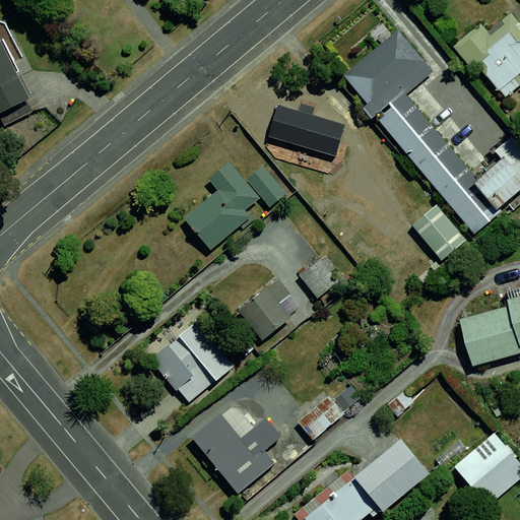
[(475,17),(443,44),(463,70),(469,65),(499,103),(519,85),(519,77),(518,75),(519,73),(519,24),(509,10),(484,28),(475,17)]
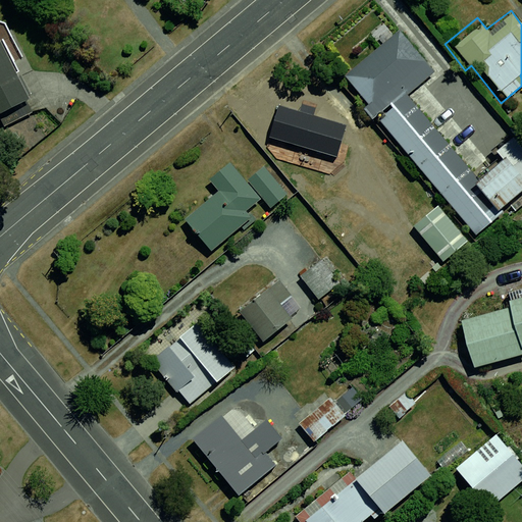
[(397,22),(341,68),(470,225),(521,183),(521,134),(519,131),(476,166),(409,85),(432,65),(397,22)]
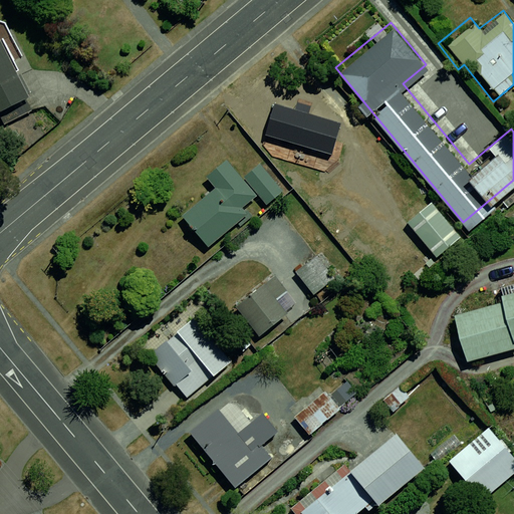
[(0,44),(0,102),(21,94),(0,44)]
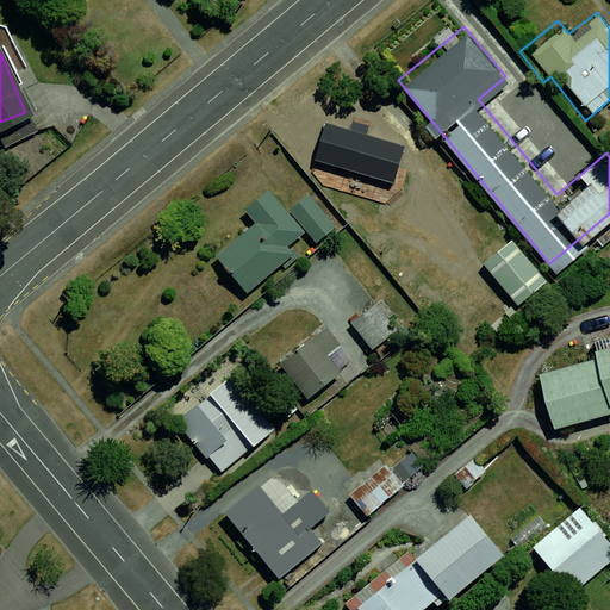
[(310,139),(311,185),(392,185),(392,139),(310,139)]
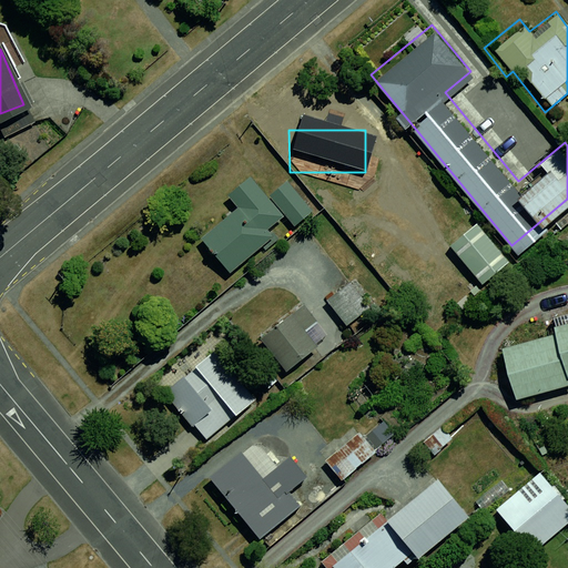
[(226,215),(190,243),(219,282),(304,217),(279,185),(259,200),(241,178),(213,199),(226,215)]
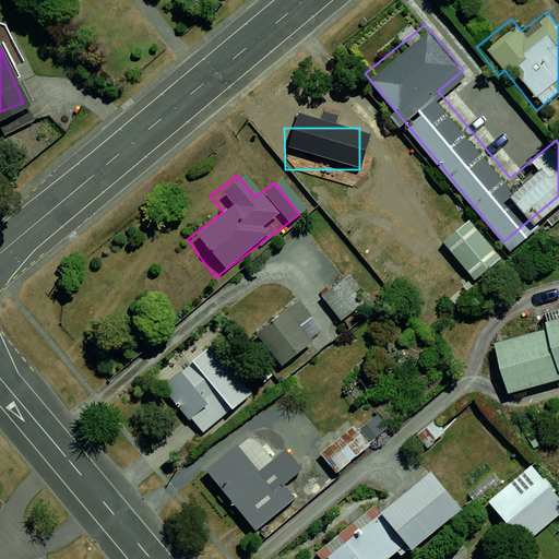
[(335,280),(310,299),(335,330),(359,309),(335,280)]
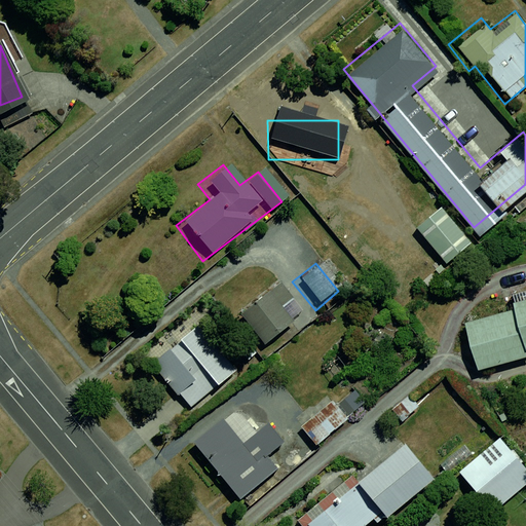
[(278,284),(235,317),(262,350),(290,329),(278,313),(293,302),(278,284)]
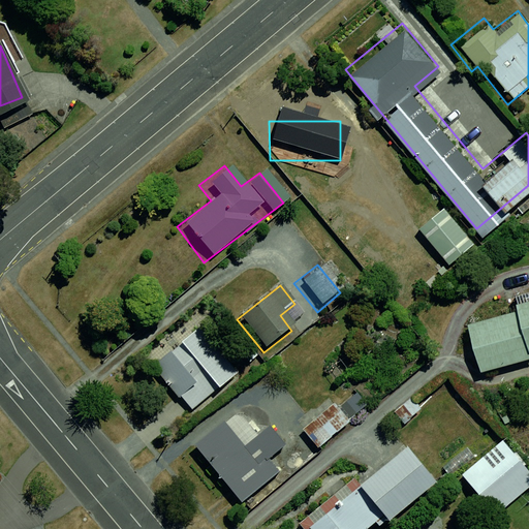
[(521,309),(476,322),(490,370),(528,359),(528,286),(516,291),(521,309)]
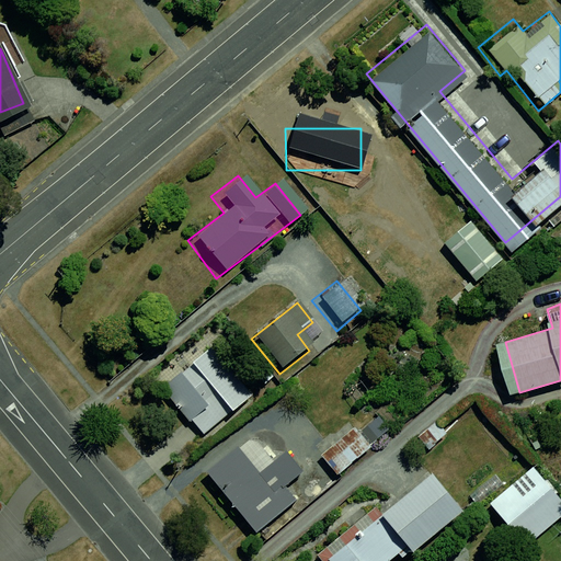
[(151,384),(201,441),(254,393),(205,338),(151,384)]
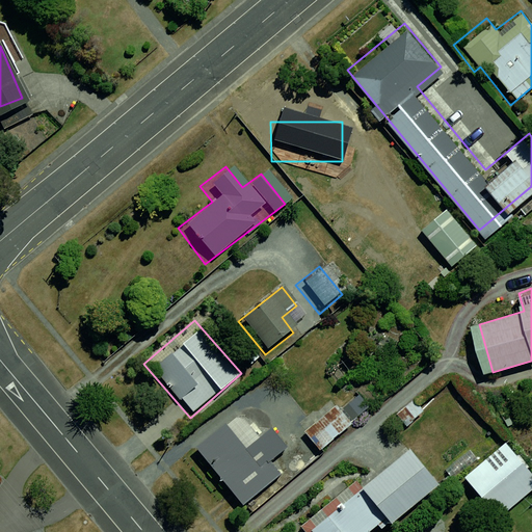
[(355,387),(301,431),(319,452),(373,406),(355,387)]
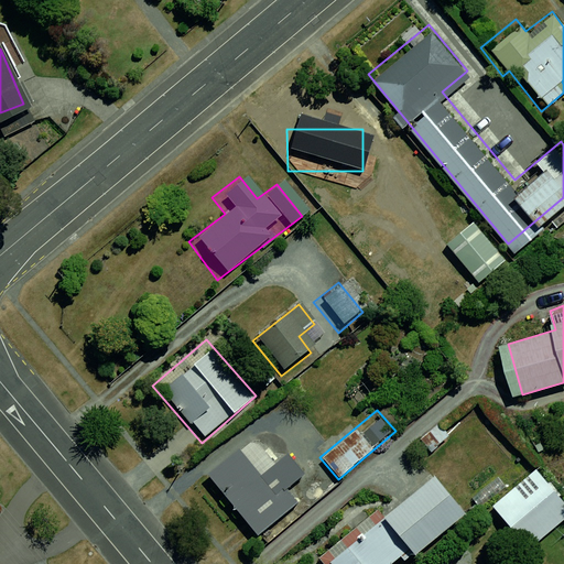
[(252,436),(204,477),(260,544),(321,494),(289,455),(277,465),(252,436)]
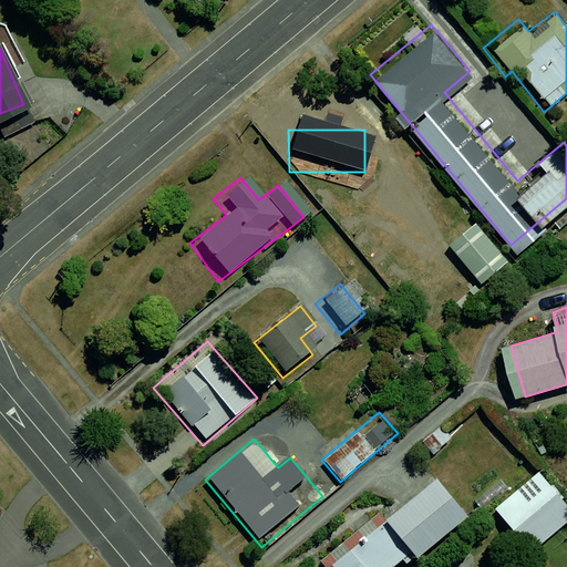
[(431,474),(321,562),(326,566),(400,566),(464,516),(431,474)]
